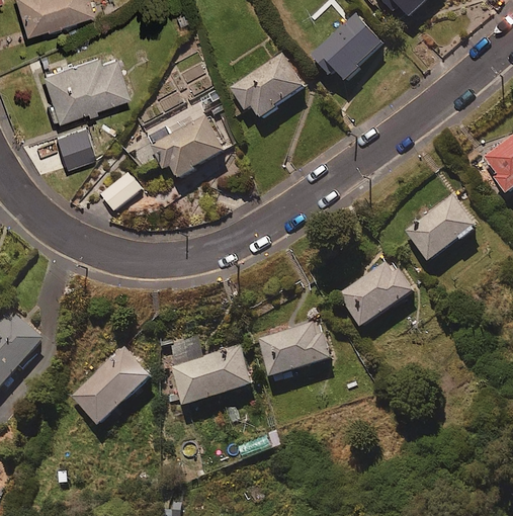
[(13,0),(22,30),(88,10),(85,0),(13,0)]
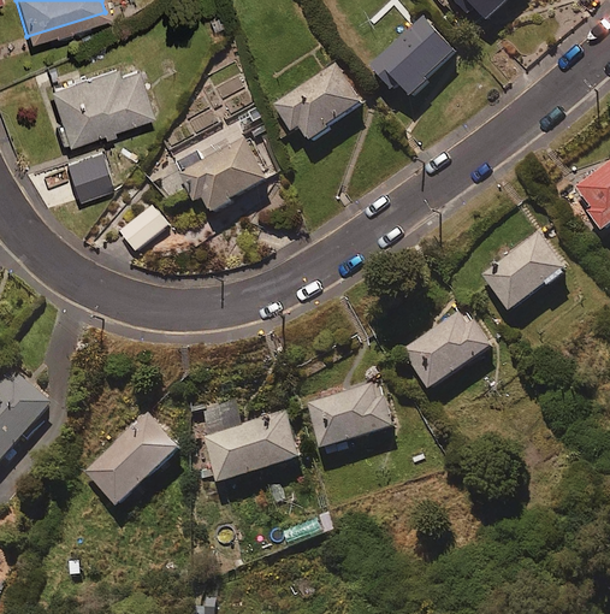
[(456,0),(481,24),(504,0),(456,0)]
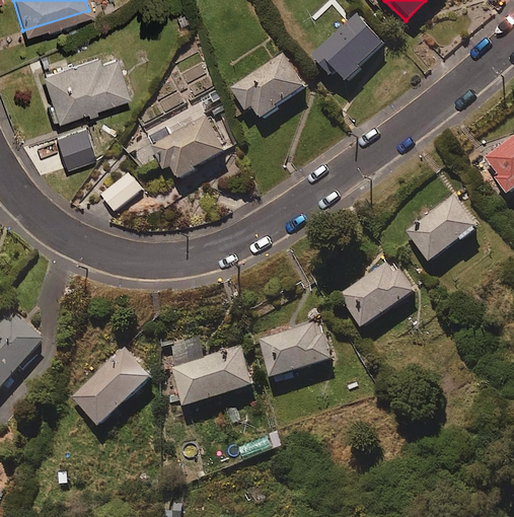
[(382,43),(353,12),(309,55),(328,75),(334,69),(344,80),(382,43)]
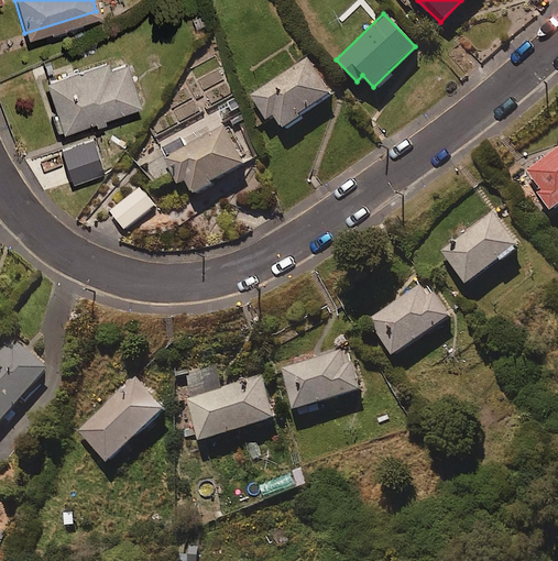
[(135,101),(120,53),(41,78),(57,127),(135,101)]
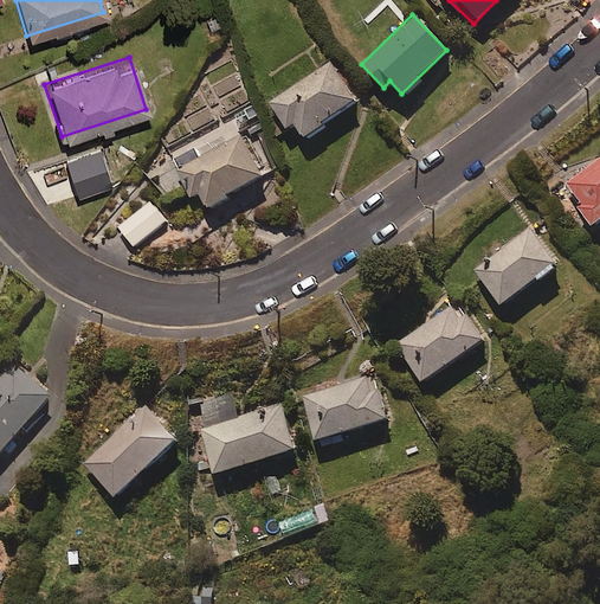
[(354,100),(328,62),(268,103),(285,127),(291,122),(301,136),(354,100)]
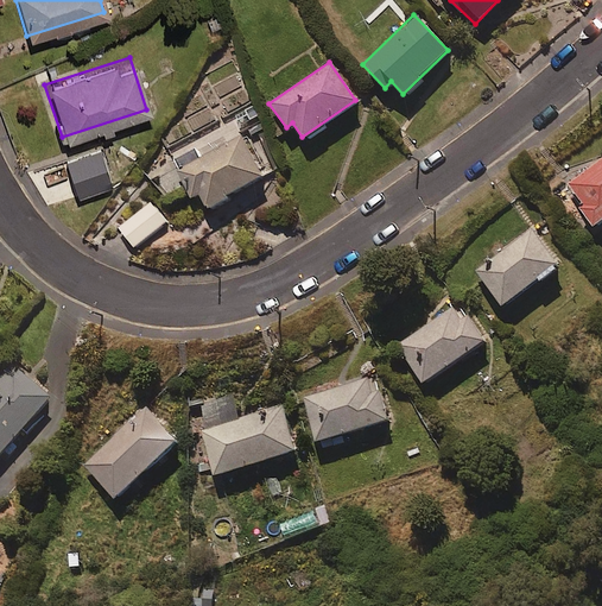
[(172,169),(188,194),(194,190),(206,209),(263,175),(234,130),(172,169)]
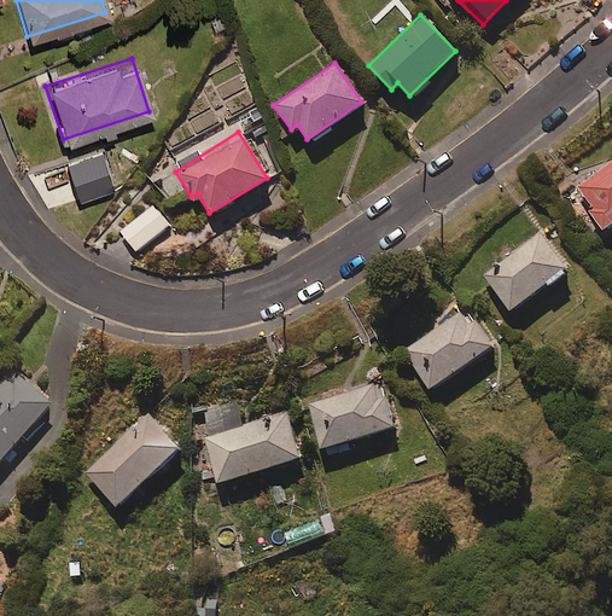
[(109,185),(95,150),(62,162),(75,197),(109,185)]
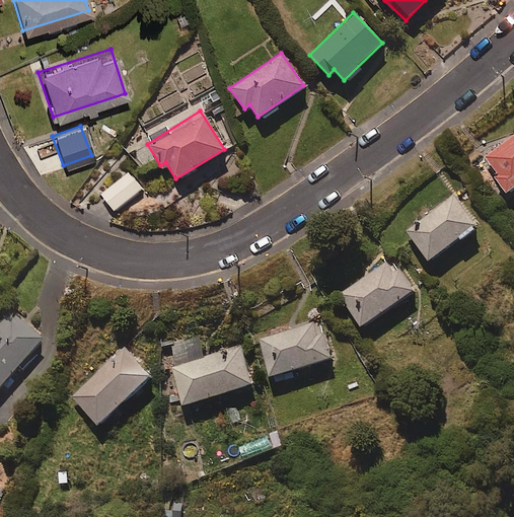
[(513,188),(513,131),(473,163),(484,177),(490,172),(506,194),(513,188)]
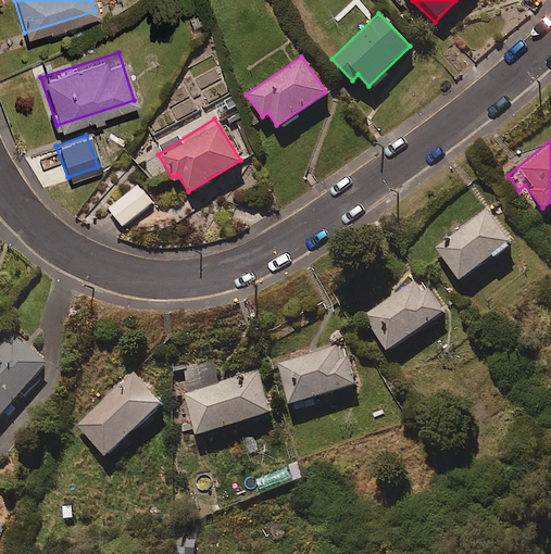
[(148,201),(134,185),(99,214),(113,230),(148,201)]
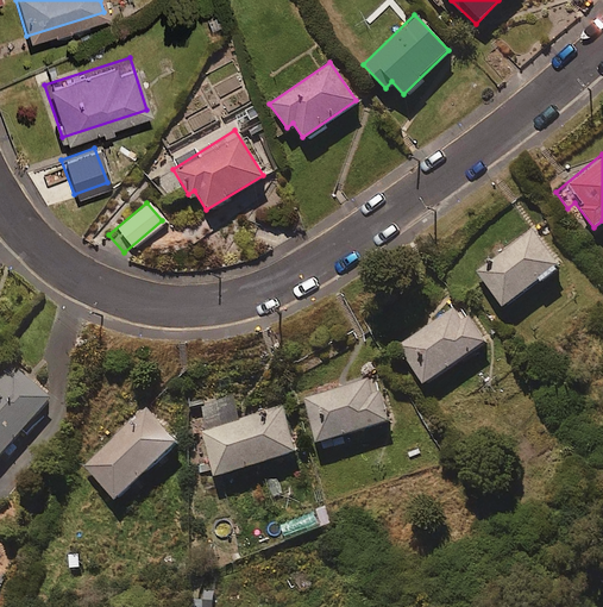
[(558,266),(531,229),(475,269),(502,307),(558,266)]
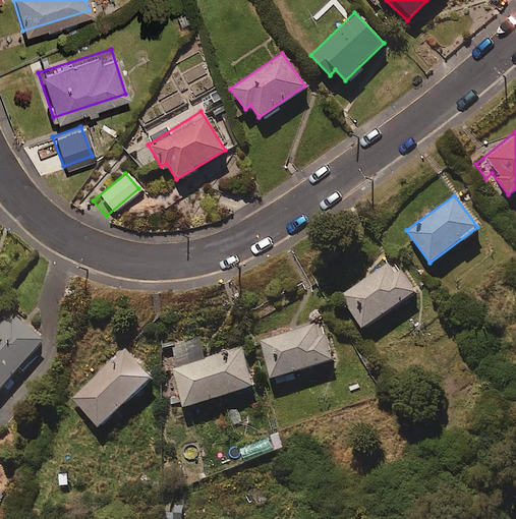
[(414,292),(392,260),(339,296),(361,329),(414,292)]
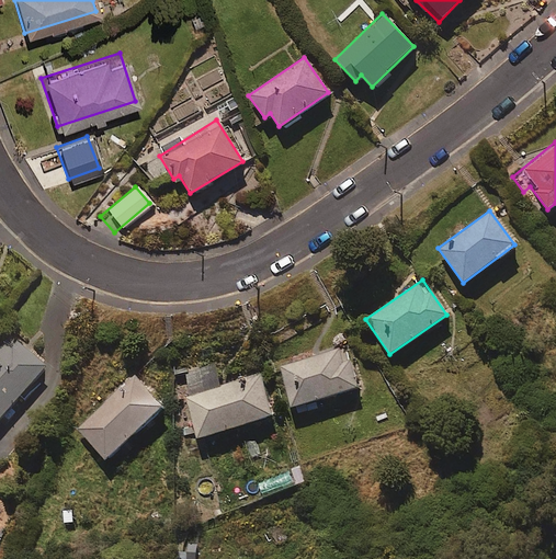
[(0,417),(42,368),(4,337),(0,342),(0,417)]
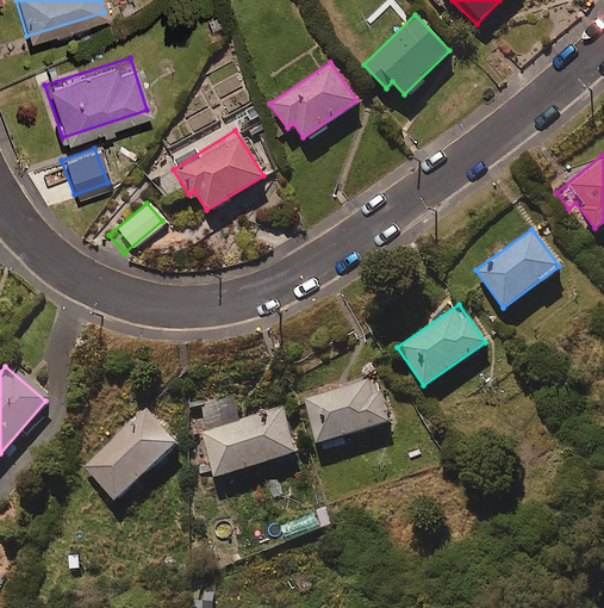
[(388,421),(374,377),(302,399),(317,445),(388,421)]
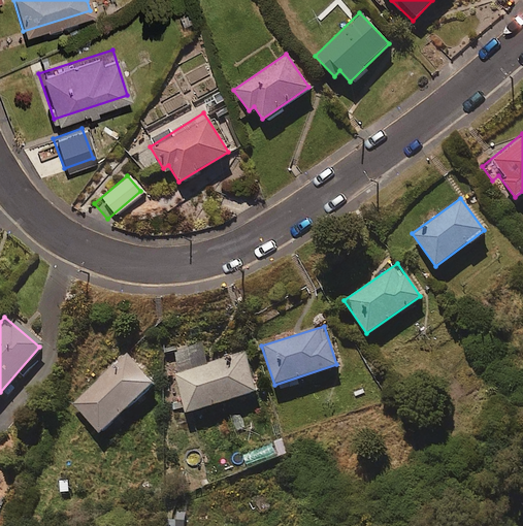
[(204,361),(198,340),(170,349),(177,370),(172,371),(186,414),(256,391),(242,350),(204,361)]
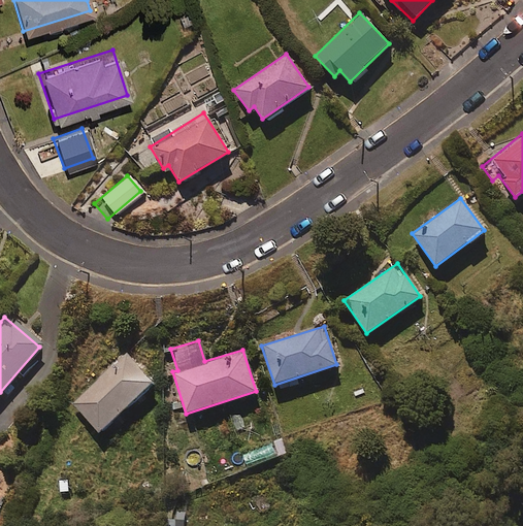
[(153,382),(124,351),(69,402),(99,433),(153,382)]
